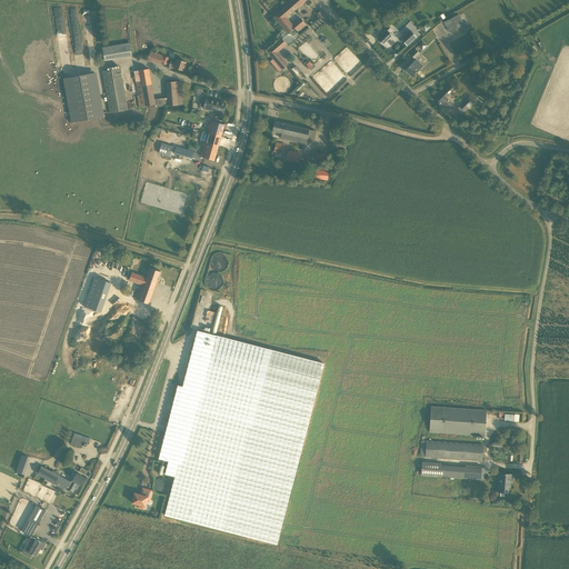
[(306,0),(292,0),(273,17),(288,33),(295,28),(298,32),(307,26),(301,19),(292,26),(291,23),(290,23),(291,25),(290,25),(286,19),(306,0)]
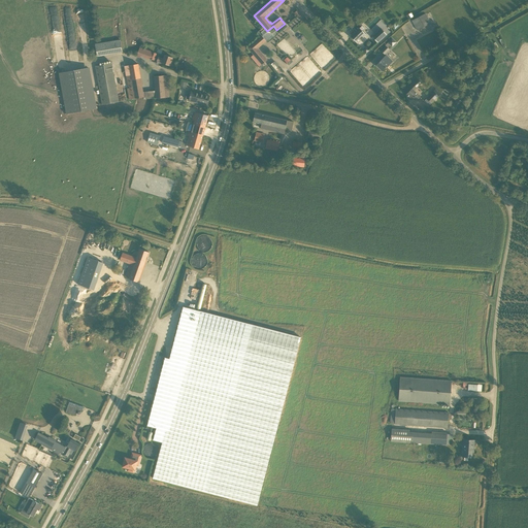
[(430,24),(425,13),(413,21),(417,30),(430,24)]
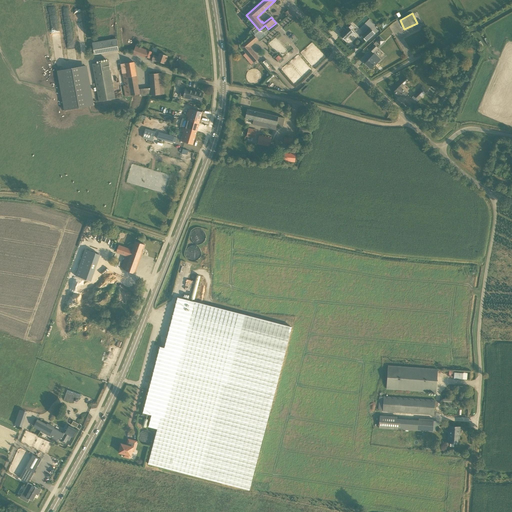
[(340,35),(346,42),(354,34),(355,34),(351,30),(353,28),(348,22),(348,23),(344,27),(343,27),(346,30),(340,35)]
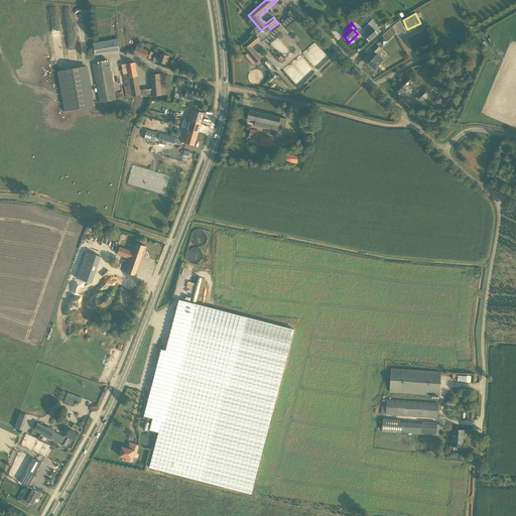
[(369,41),(378,33),(372,27),(364,35),(369,41)]
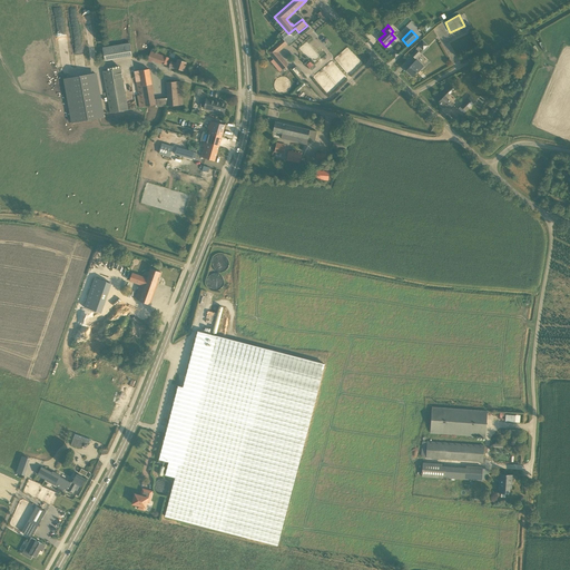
[(283,39),(267,51),(283,69),(288,65),(277,52),(287,45),(283,39)]
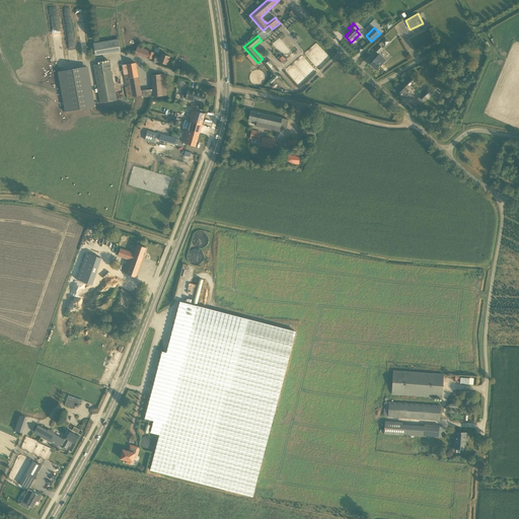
[(389,42),(385,38),(381,42),(385,46),(389,42)]
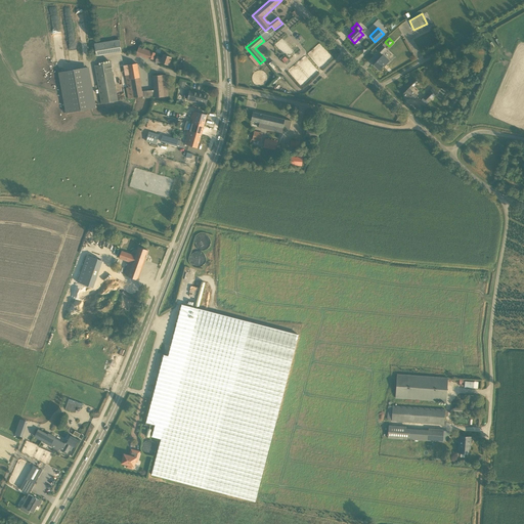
[(96,56),(122,52),(120,39),(94,43),(96,56)]
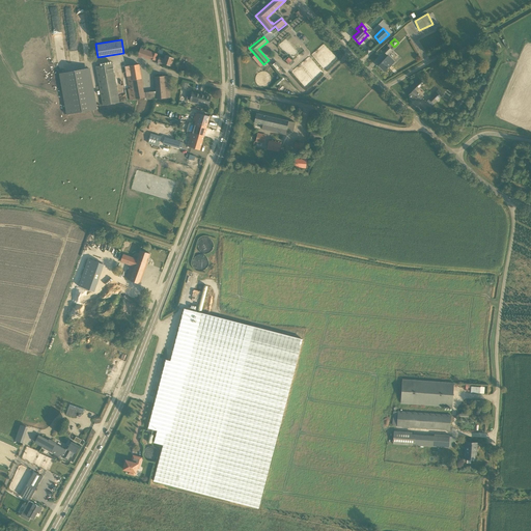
[(387,55),(392,50),(388,46),(383,51),(387,55)]
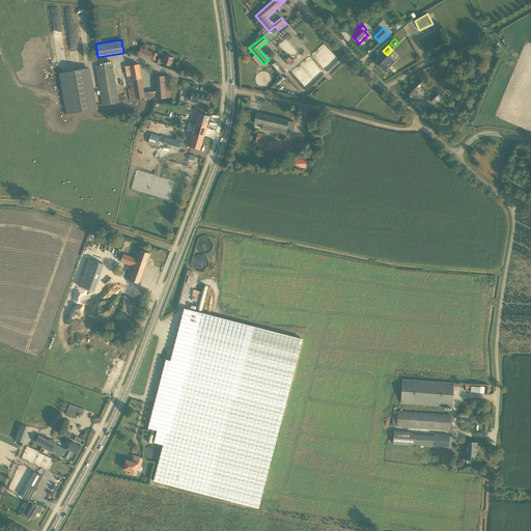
[(141,48),(138,57),(141,58),(142,56),(155,60),(157,54),(141,48)]
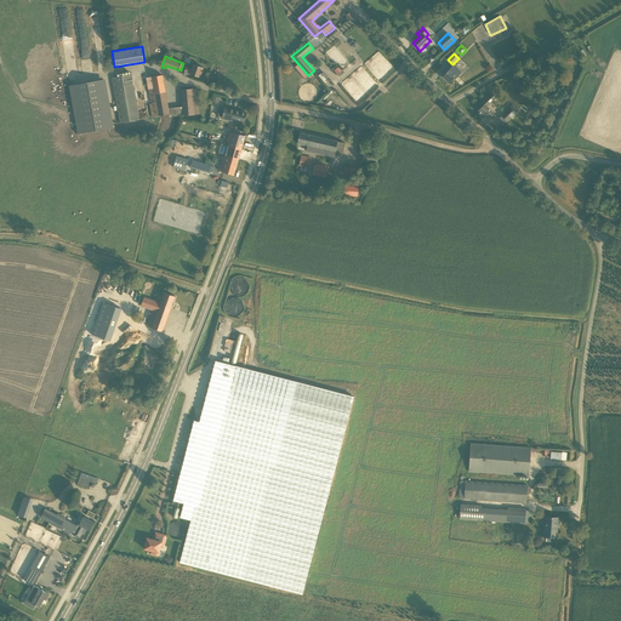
[(186,67),(184,72),(191,74),(189,74),(199,78),(203,68),(193,64),(192,69),(186,67)]
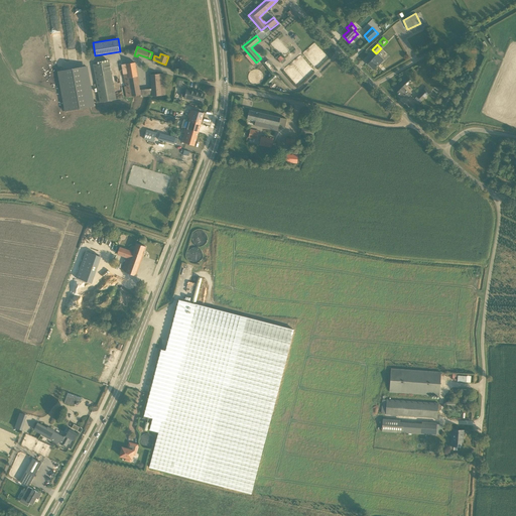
[(377,53),(371,60),(368,63),(374,70),(383,59),(377,53)]
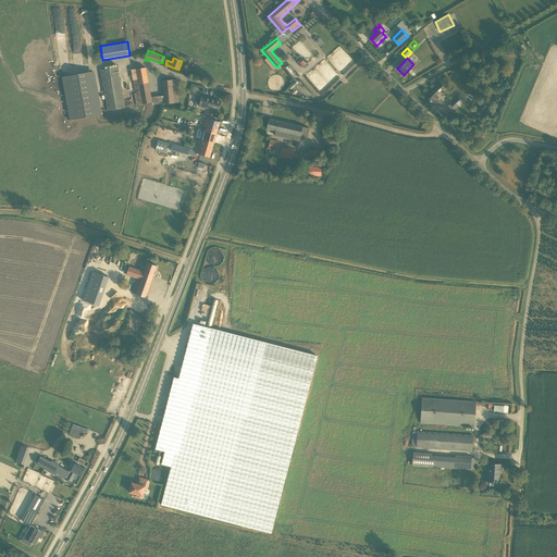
[(125,108),(118,66),(100,70),(108,111),(125,108)]
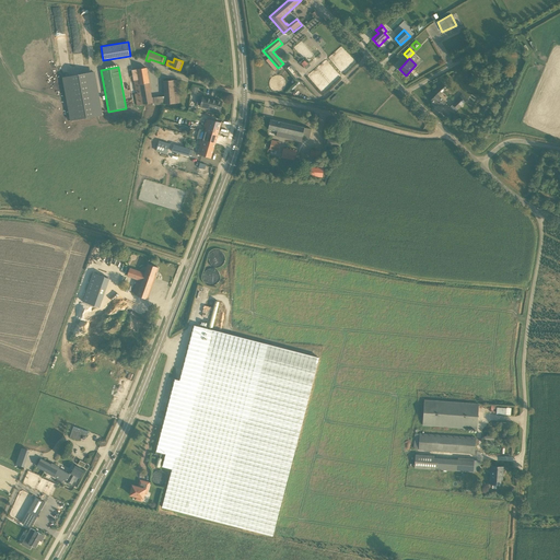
[(293,76),(298,72),(293,67),(289,70),(293,76)]
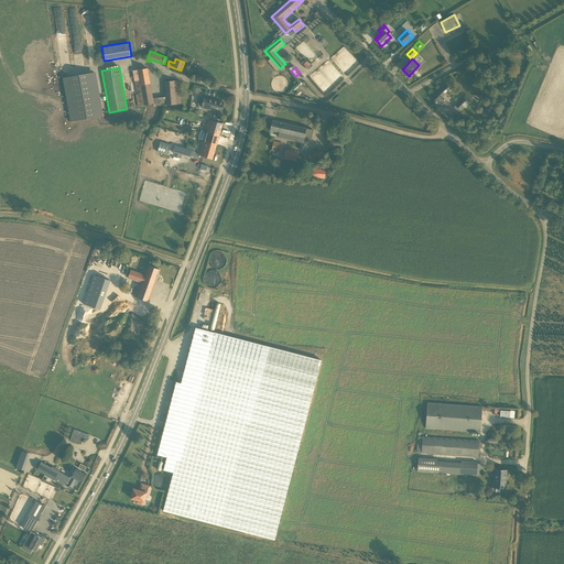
[(166,105),(181,104),(179,80),(164,82),(165,97),(153,98),(148,68),(138,69),(140,80),(136,82),(138,95),(136,95),(138,107),(153,104),(153,106),(166,105)]
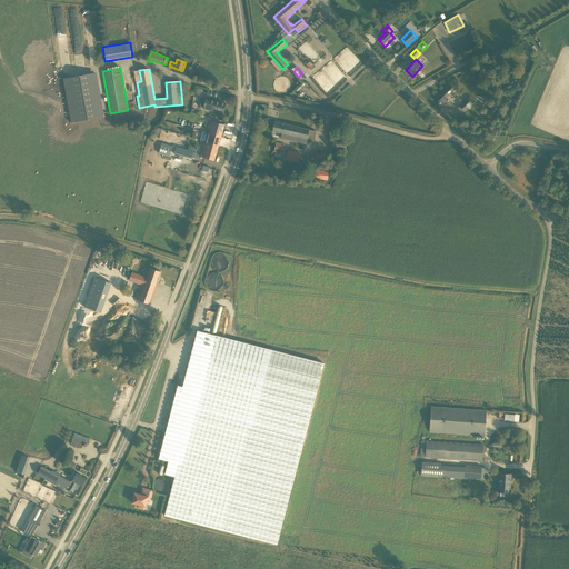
[(105,117),(97,72),(63,79),(71,122),(105,117)]
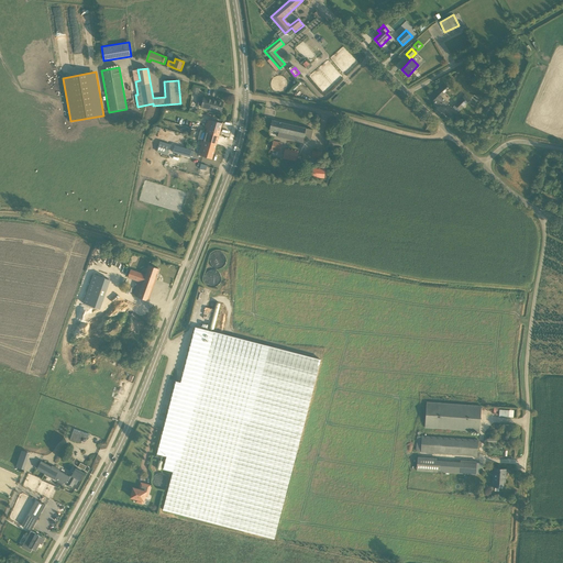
[(442,105),(444,107),(448,103),(445,101),(445,100),(441,97),(450,88),(445,84),(437,92),(439,95),(433,101),(439,107),(442,105)]
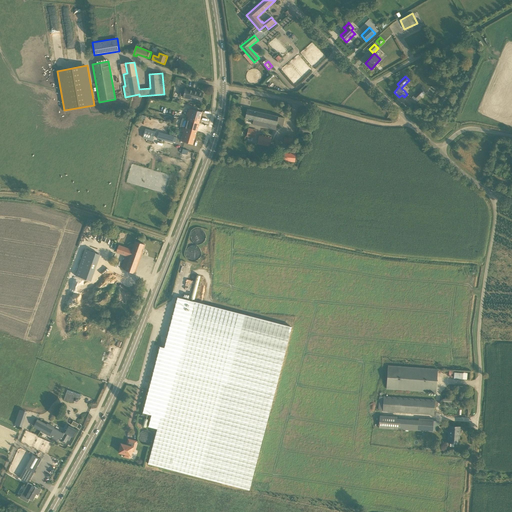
[(418,100),(427,91),(422,86),(413,95),(418,100)]
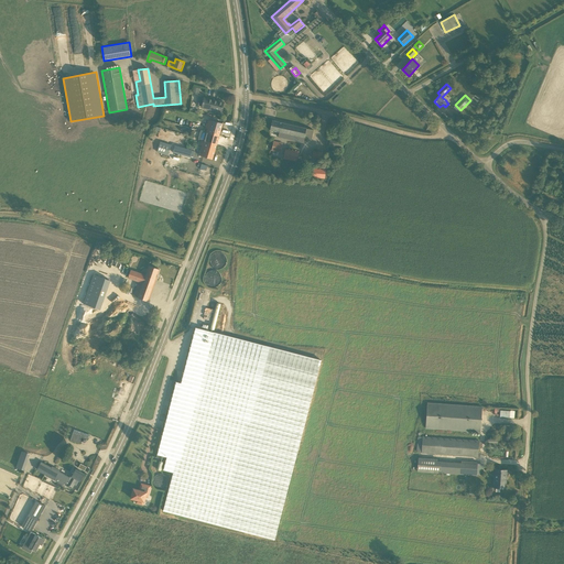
[(197,107),(221,112),(224,102),(216,100),(216,101),(204,98),(204,99),(199,98),(197,107)]
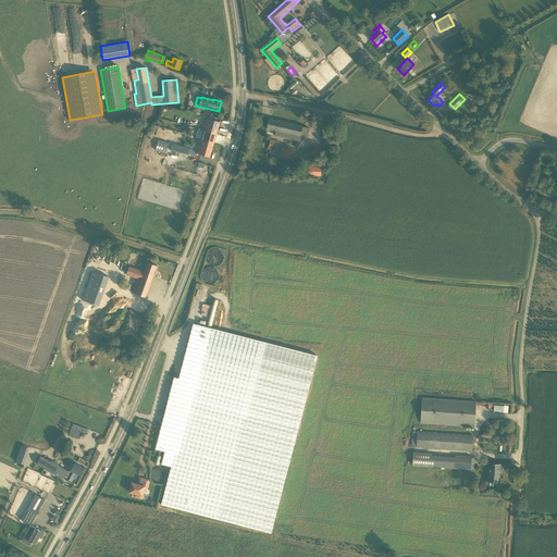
[(482,103),(478,110),(483,113),(487,107),(482,103)]
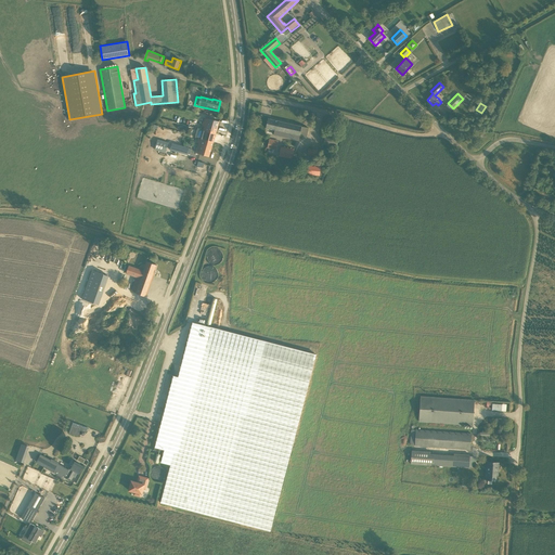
[(201,130),(216,133),(219,121),(209,119),(205,118),(204,123),(203,121),(201,130)]
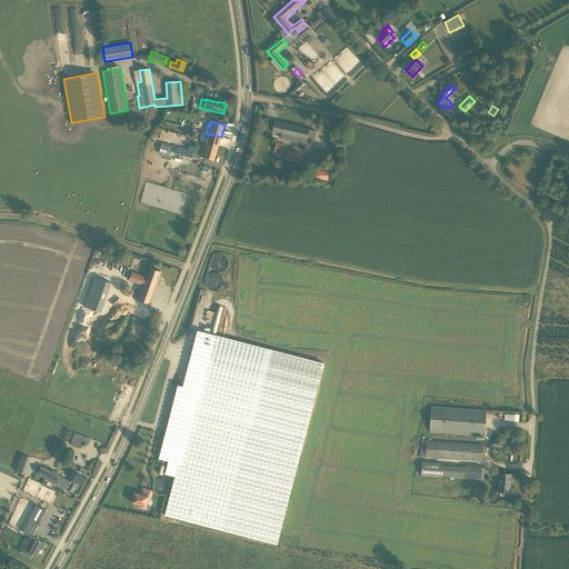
[(313,141),(316,131),(275,122),(272,131),(281,133),(280,138),(306,145),(307,139),(313,141)]
